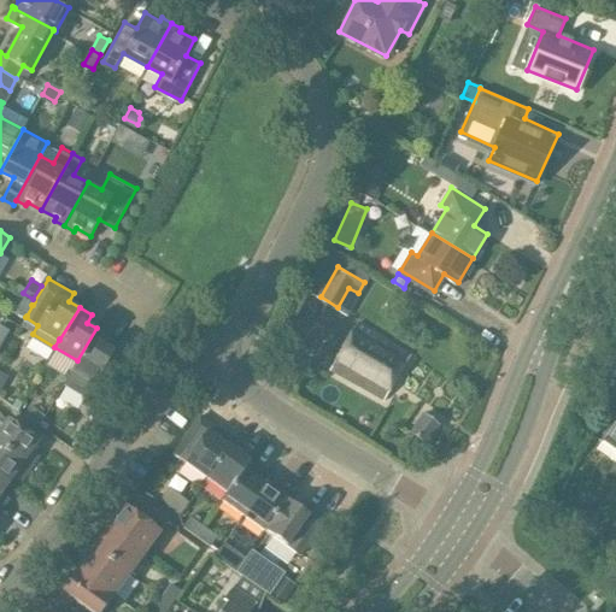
[(358,319),(330,366),(385,396),(411,352),(358,319)]
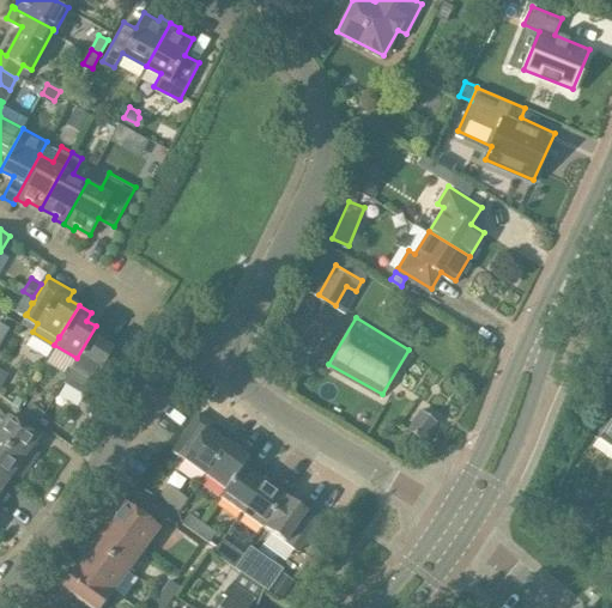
[(0,338),(1,340),(10,326),(0,320),(0,338)]
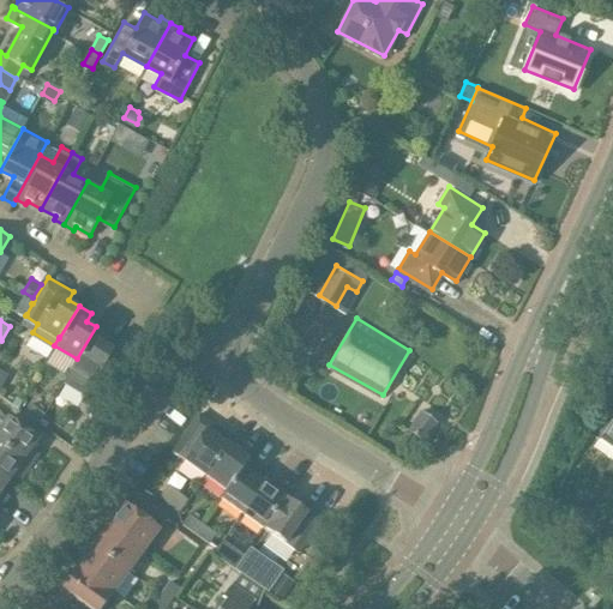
[(77,359),(72,367),(95,380),(86,393),(100,402),(115,374),(103,367),(114,348),(104,342),(109,335),(96,326),(77,359)]
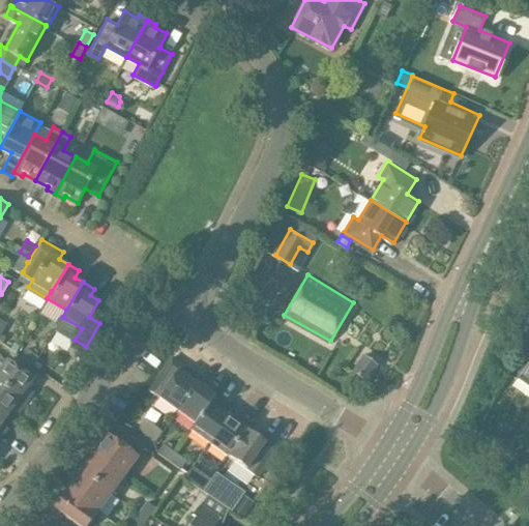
[(11,347),(17,350),(21,344),(15,341),(11,347)]
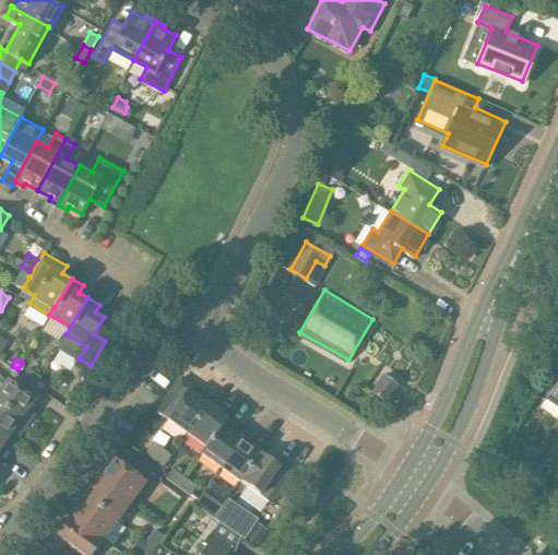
[(42,375),(28,366),(23,375),(35,384),(42,375)]
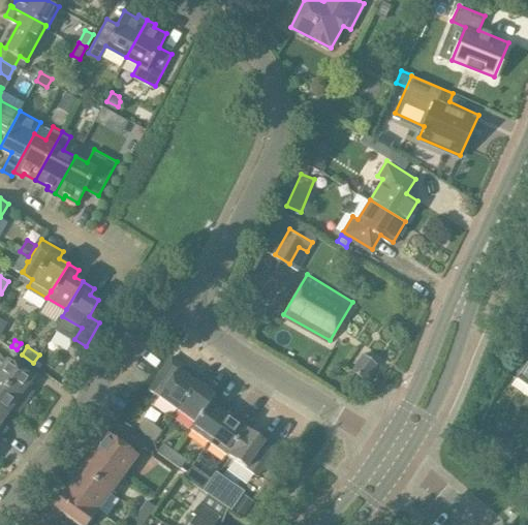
[(352,368),(366,378),(377,362),(365,351),(352,368)]
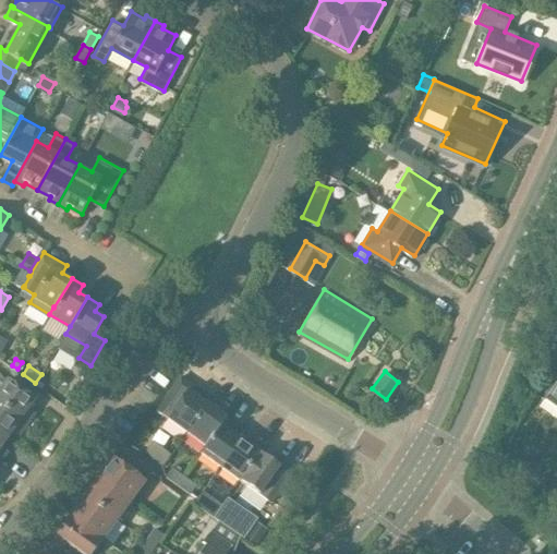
[(207,401),(212,395),(182,373),(157,408),(188,430),(207,402),(207,401)]
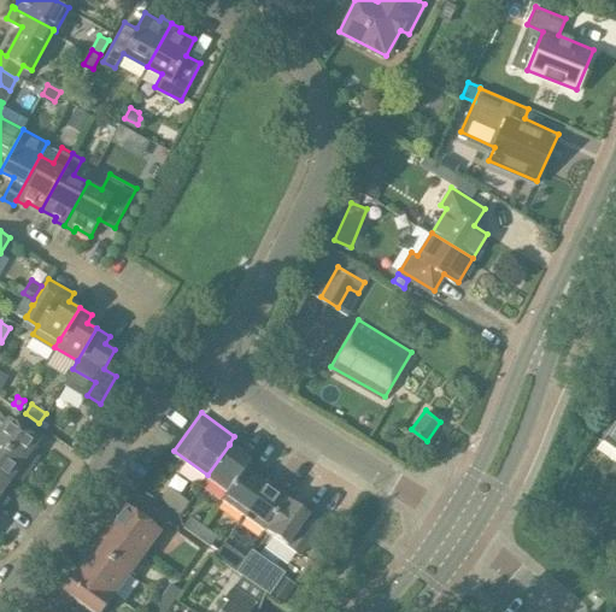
[(0,428),(0,442),(31,465),(40,453),(33,448),(40,439),(9,416),(0,428)]
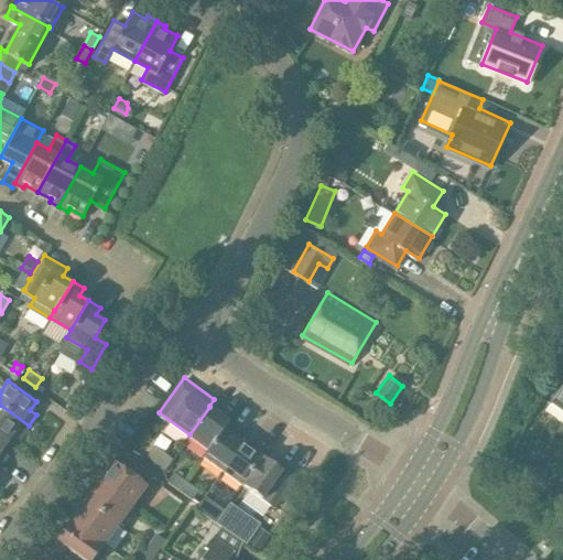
[(562,385),(547,408),(562,419),(562,385)]
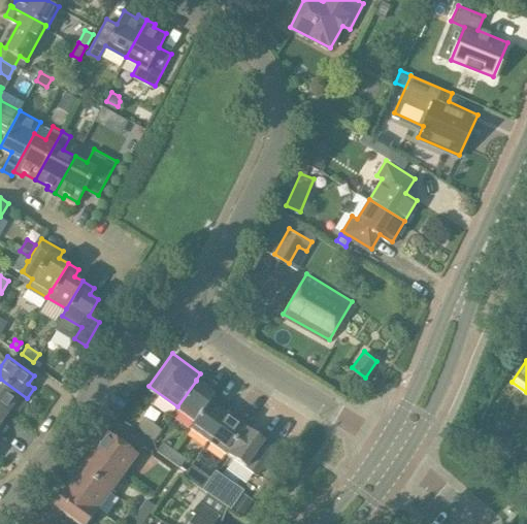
[(177,406),(195,419),(196,420),(215,393),(206,388),(211,382),(200,373),(196,380),(196,381),(177,406)]
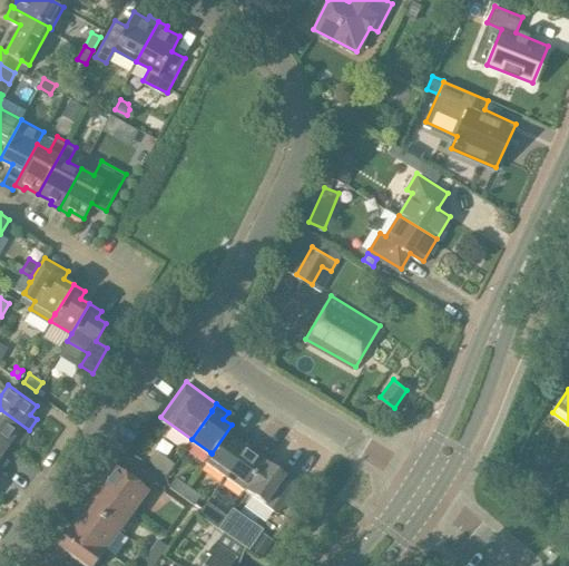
[(29,430),(0,409),(0,439),(8,445),(15,437),(21,441),(29,430)]
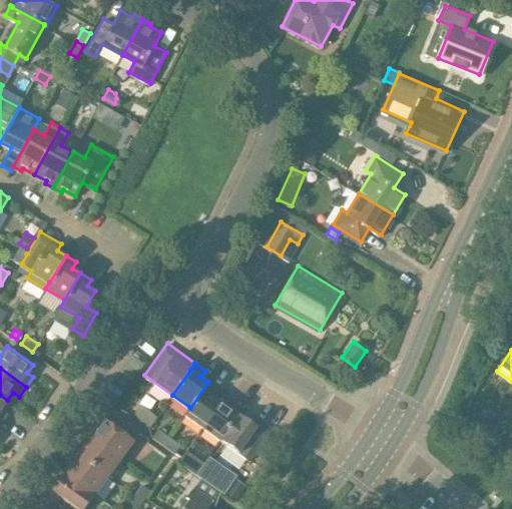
[(203,426),(221,401),(213,396),(218,389),(208,382),(190,408),(189,407),(185,414),(203,426)]
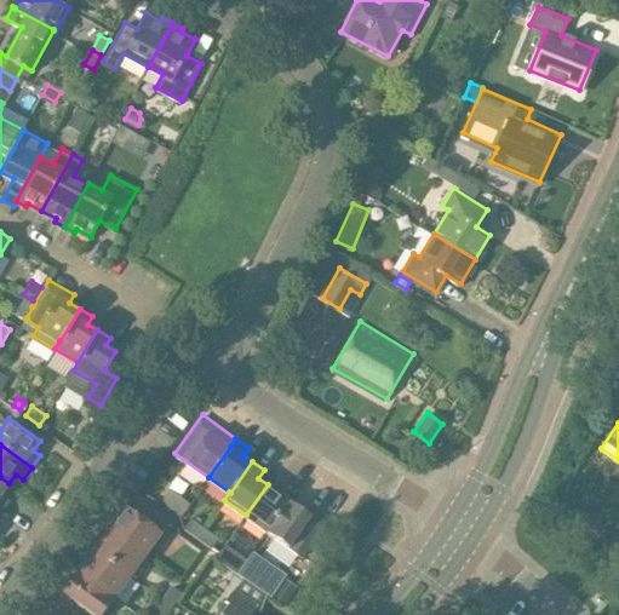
[(267,530),(290,500),(294,493),(282,483),(278,490),(268,484),(246,515),(267,530)]
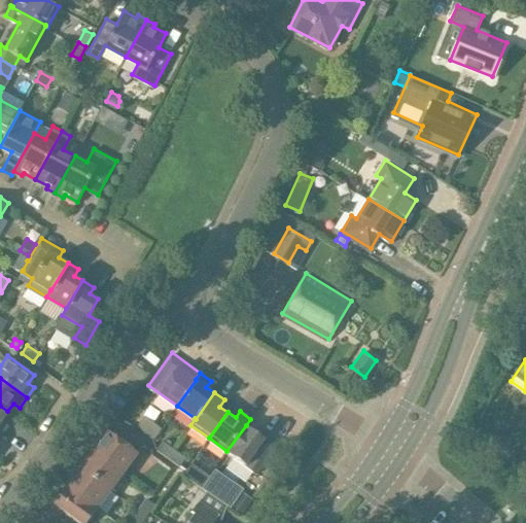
[(93,448),(125,471),(138,452),(137,451),(145,441),(110,416),(96,436),(100,439),(93,448)]
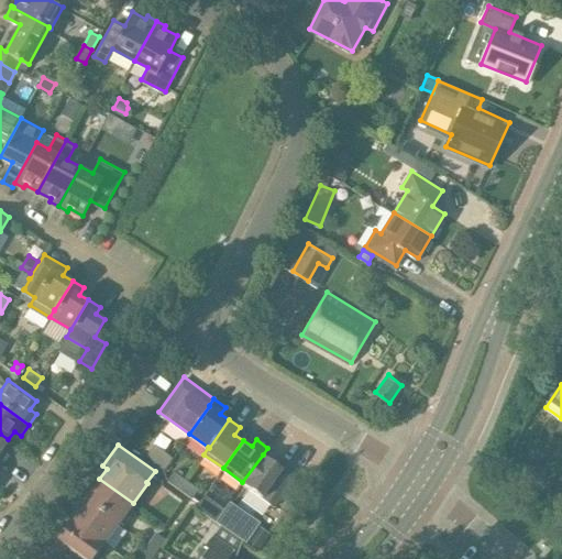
[(155,445),(147,456),(163,468),(172,457),(155,445)]
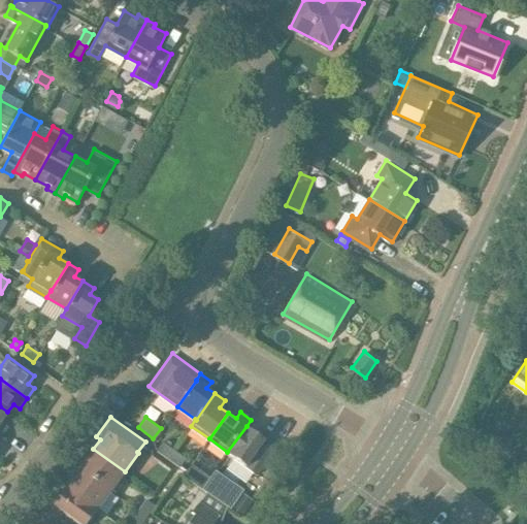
[(246,426),(227,452),(256,472),(280,440),(259,425),(254,431),(246,426)]
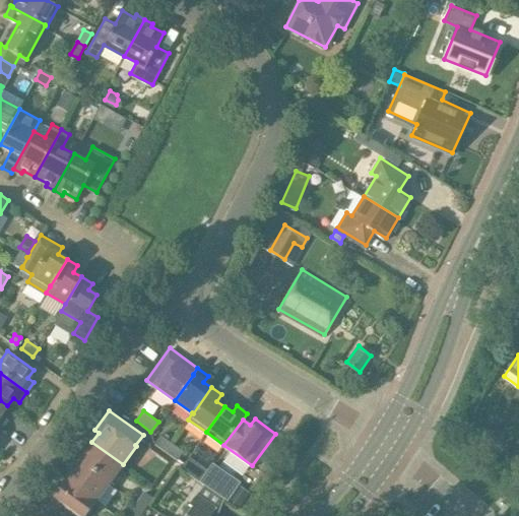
[(167,450),(173,442),(160,434),(155,442),(167,450)]
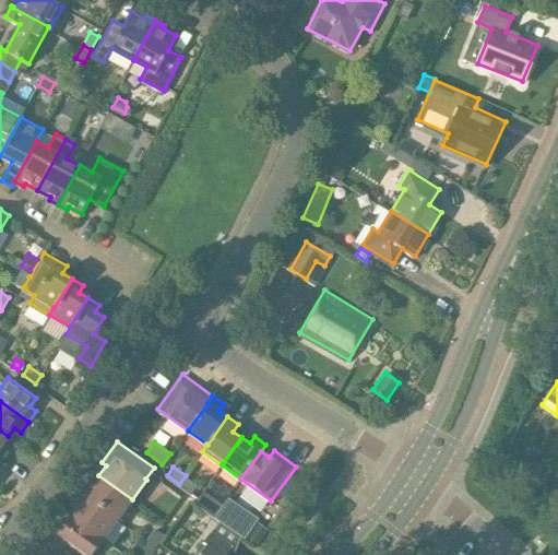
[(118,518),(132,499),(98,475),(92,485),(88,482),(81,492),(118,518)]
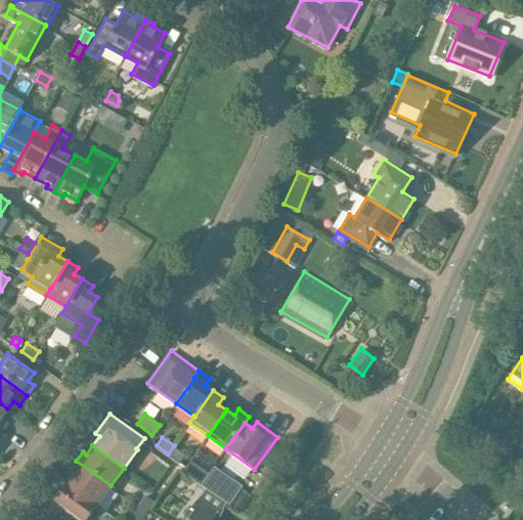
[(168,453),(179,462),(185,453),(174,445),(168,453)]
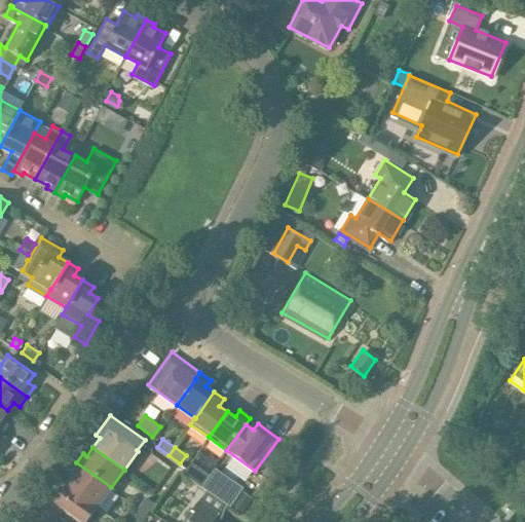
[(111,487),(76,462),(70,472),(73,474),(67,483),(98,506),(111,487)]
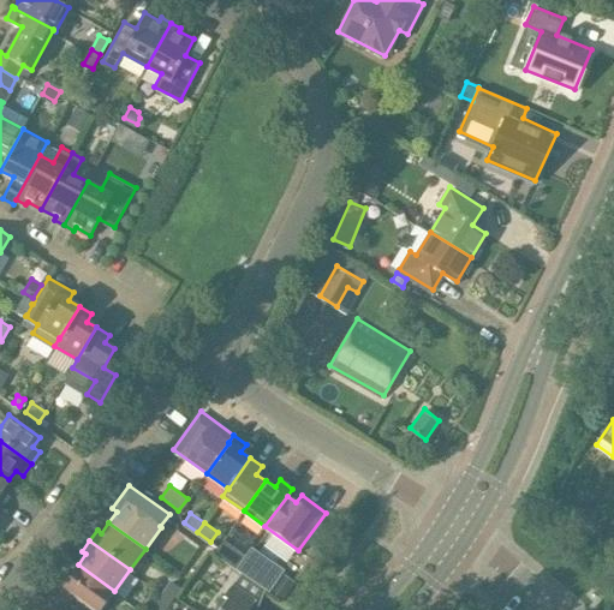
[(251,544),(245,554),(237,567),(269,590),(285,568),(251,544)]
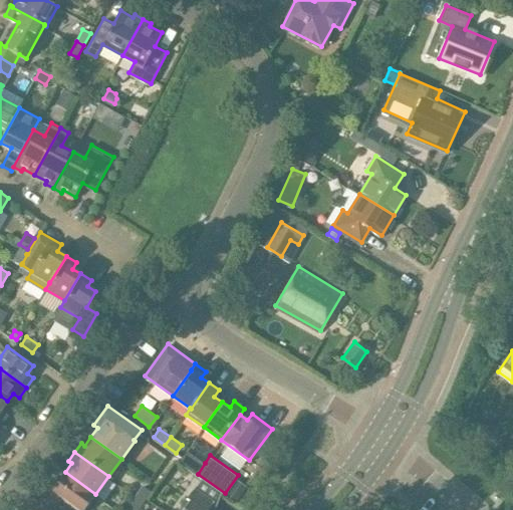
[(197,457),(189,468),(197,474),(205,462),(197,457)]
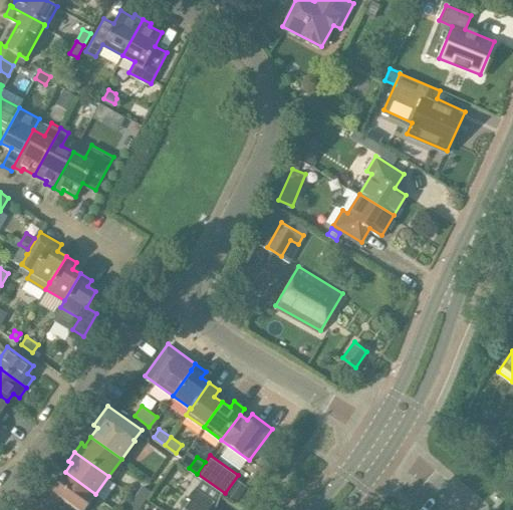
[(83,509),(95,494),(65,472),(59,481),(55,478),(42,496),(55,506),(62,497),(80,509),(83,509)]
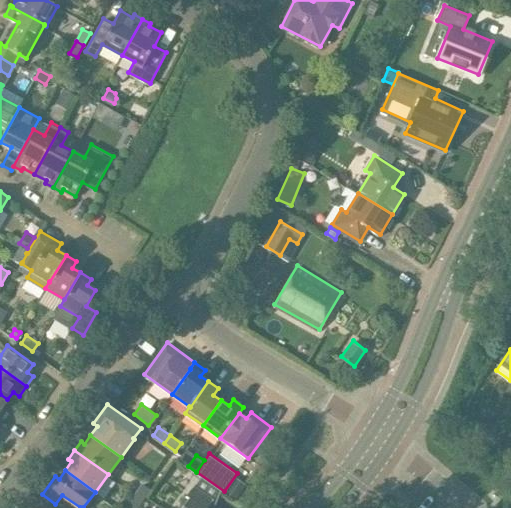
[(143,499),(144,497),(151,488),(143,482),(135,493),(143,499)]
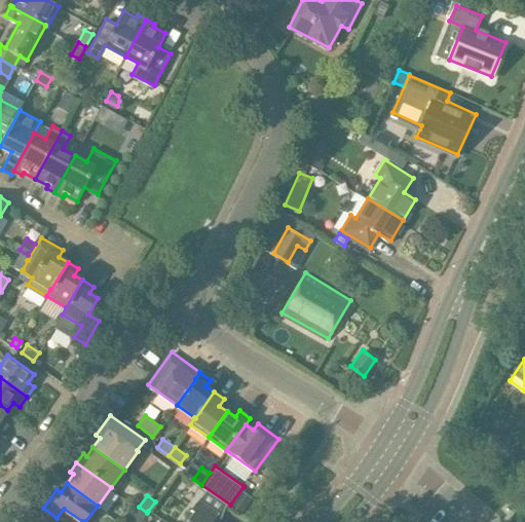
[(212,521),(220,512),(199,497),(191,509),(194,511),(186,521),(212,521)]
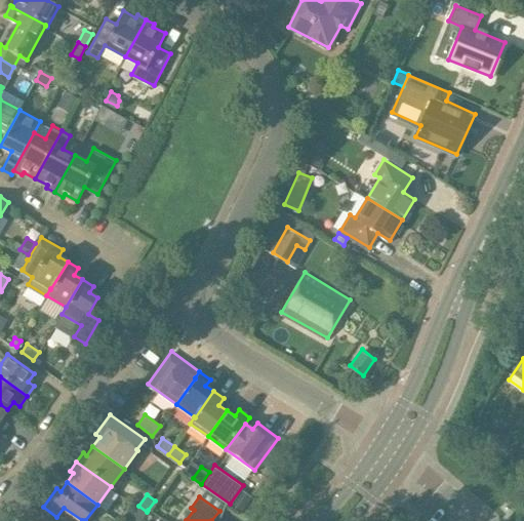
[(139,520),(147,512),(138,506),(130,518),(134,520),(139,520)]
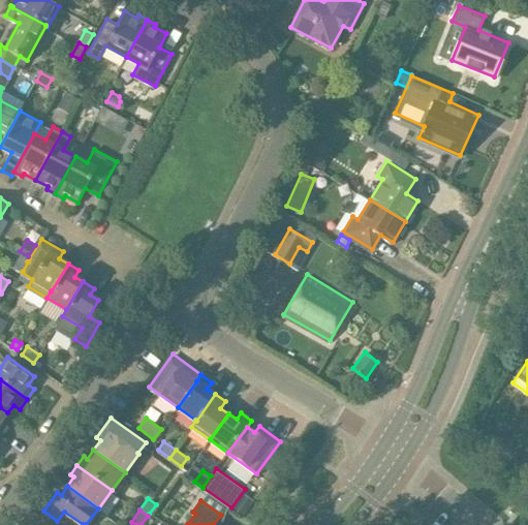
[(54,524),(57,521),(43,511),(33,524),(54,524)]
